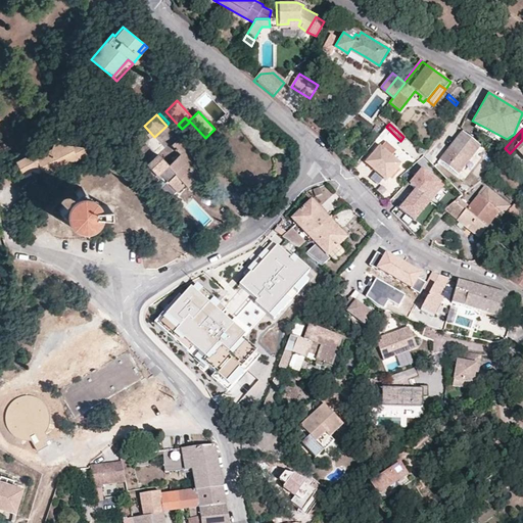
[(480,147),(462,133),(439,161),(457,175),(480,147)]
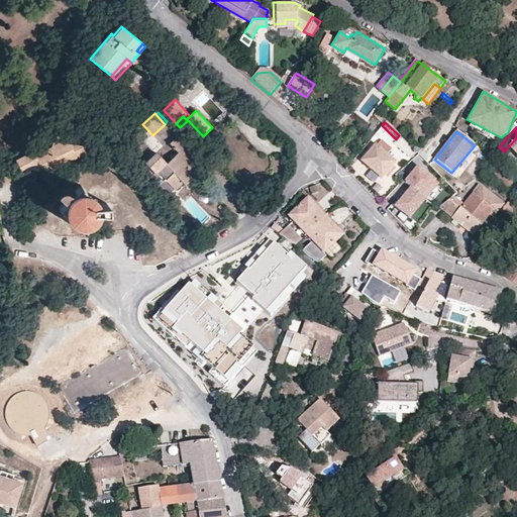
[(145,162),(164,181),(165,182),(166,180),(175,188),(182,182),(186,178),(188,180),(199,171),(189,161),(196,154),(178,136),(170,143),(179,152),(167,164),(156,152),(145,162)]
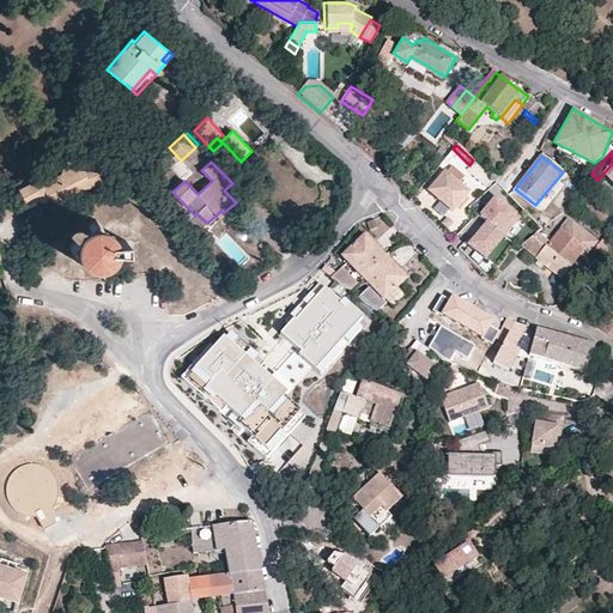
[(102,176),(97,170),(62,164),(58,176),(48,180),(44,180),(40,182),(32,181),(18,187),(25,201),(35,196),(32,193),(40,190),(43,193),(47,194),(48,199),(53,196),(55,201),(78,189),(102,176)]
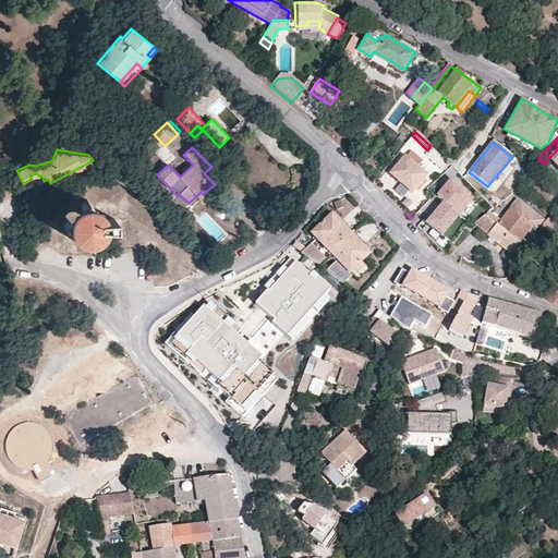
[(557,170),(557,171),(557,149),(544,164),(542,167),(552,174),(557,170)]
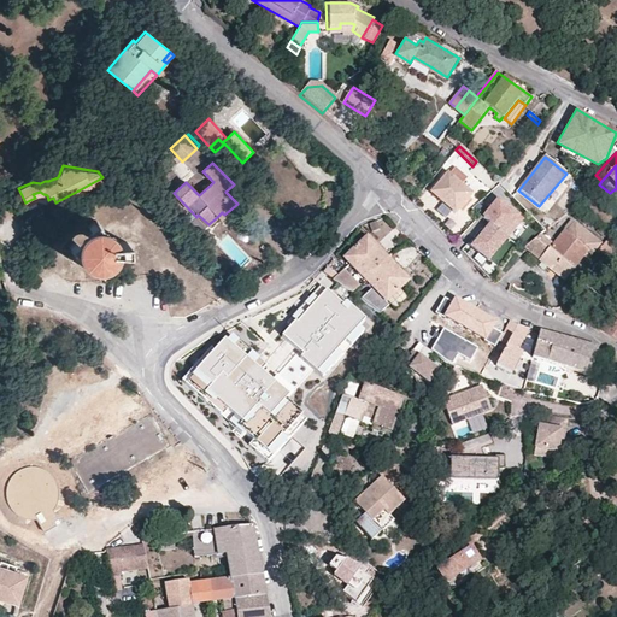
[(175,186),(182,178),(172,169),(165,175),(175,186)]
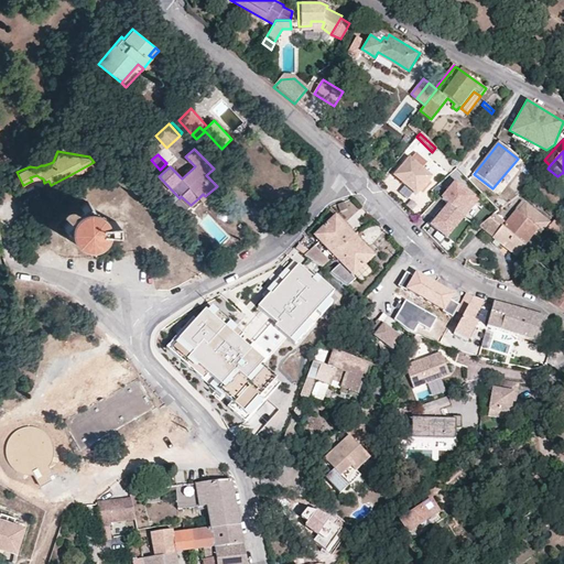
[(416,196),(430,179),(421,171),(425,164),(413,155),(409,161),(407,161),(396,176),(403,182),(401,184),(416,196)]
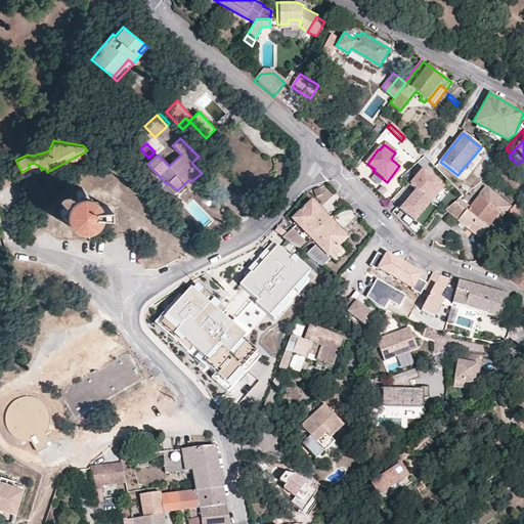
[(140,165),(143,162),(135,153),(131,156),(140,165)]
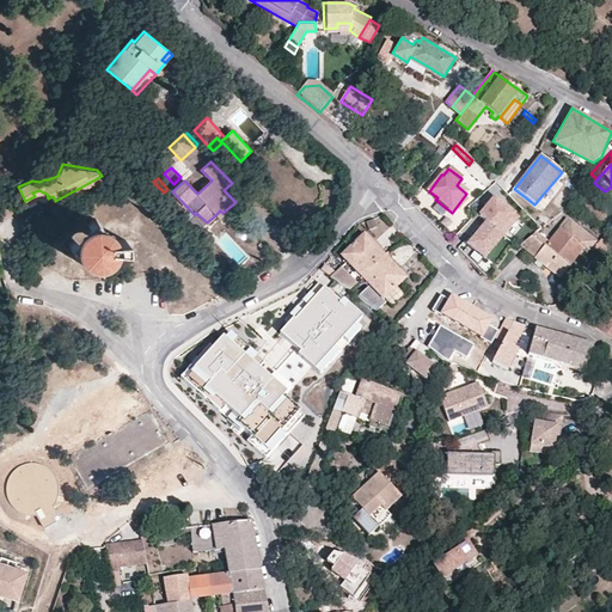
[(187,220),(194,214),(172,191),(165,197),(187,220)]
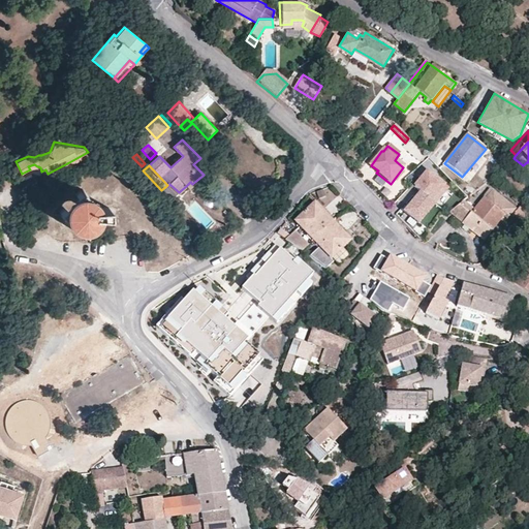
[(417,223),(448,187),(425,167),(410,185),(416,190),(401,210),(417,223)]
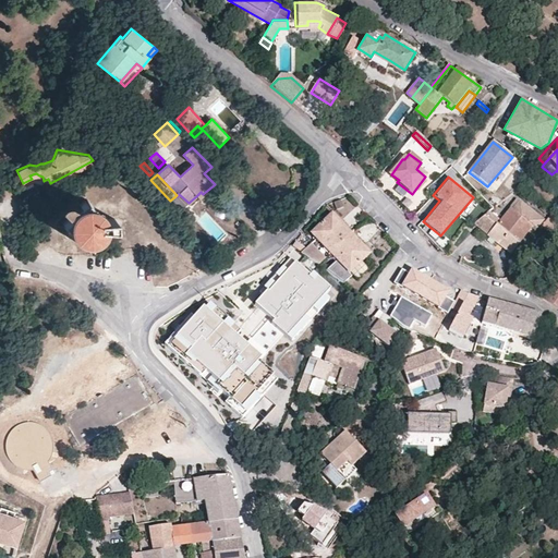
[(133,180),(128,183),(135,193),(141,190),(133,180)]
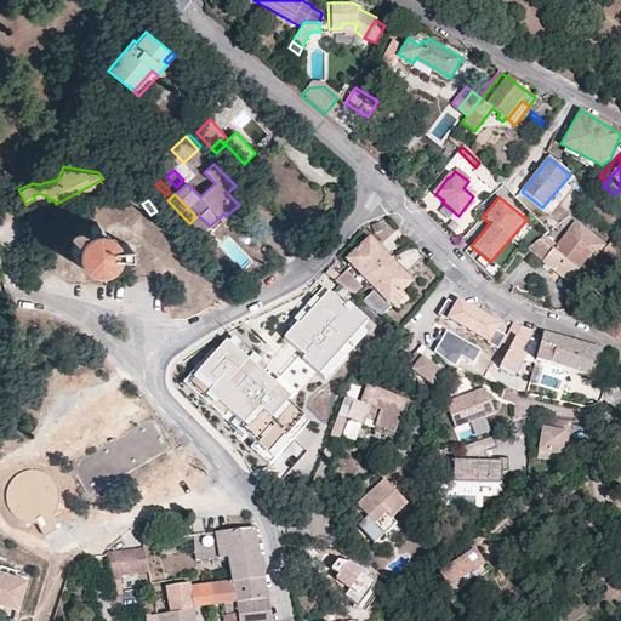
[(562,263),(564,260),(577,271),(593,251),(598,256),(607,246),(580,223),(571,233),(569,231),(556,246),(543,237),(535,243),(562,263)]
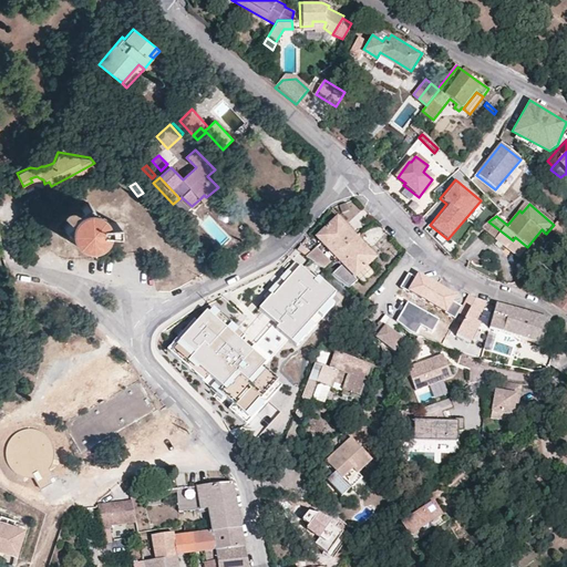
[(338,214),(334,217),(344,228),(341,232),(350,240),(357,235),(338,214)]
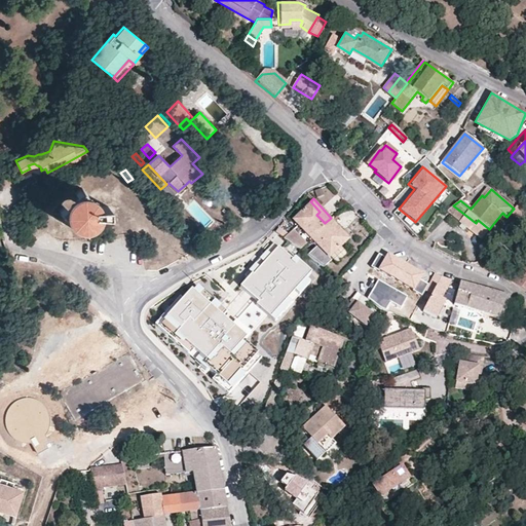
[(320,212),(310,201),(292,219),(309,237),(325,223),(316,215),(320,212)]
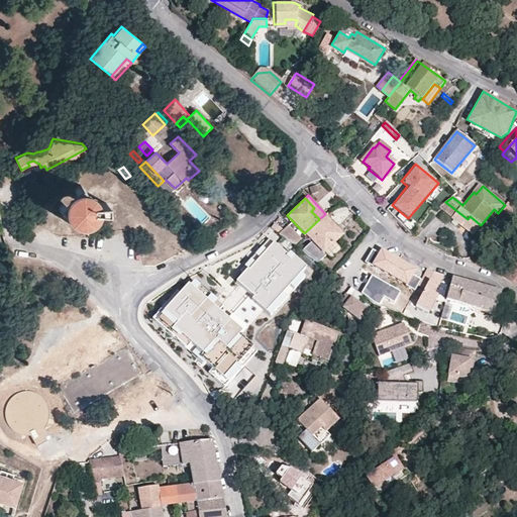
[(516,205),(516,200),(513,198),(503,210),(509,214),(514,209),(516,205)]
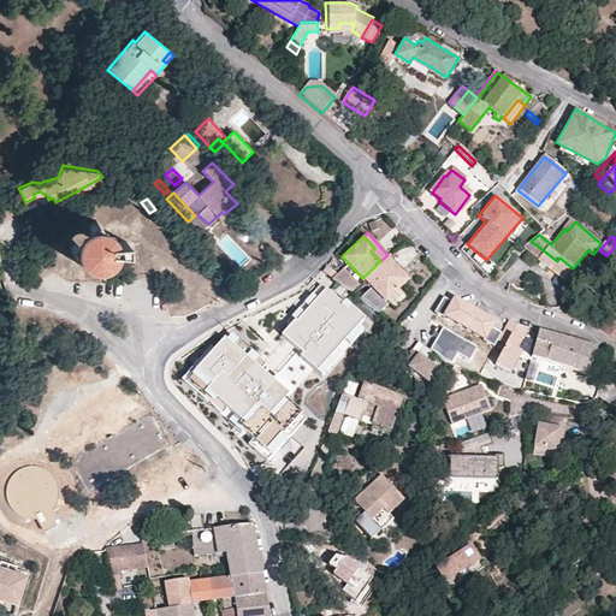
[(114,277),(119,272),(123,265),(124,258),(123,250),(118,243),(112,240),(105,237),(98,237),(90,240),(86,246),(82,252),(81,259),(82,266),(87,273),(93,277),(100,279),(107,279),(114,277)]
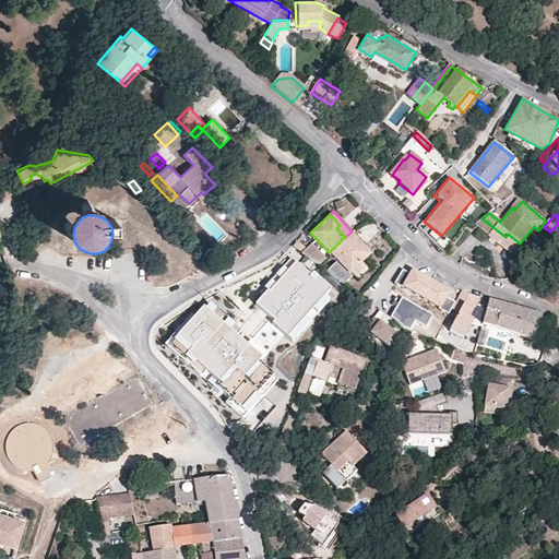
[(149,242),(163,236),(154,216),(139,223),(149,242)]
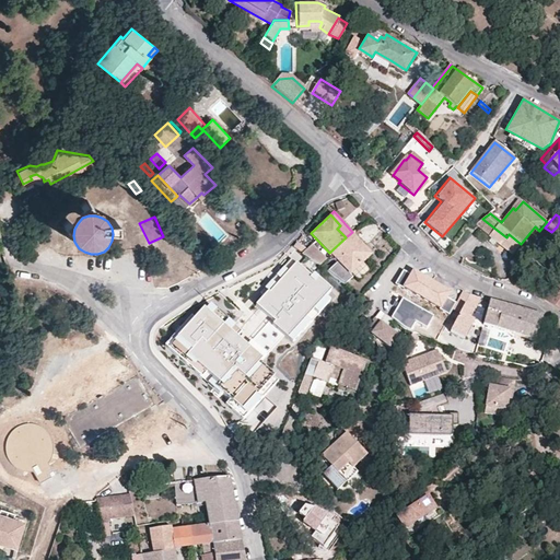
[(352,232),(346,237),(354,246),(358,244),(368,254),(371,251),(352,232)]
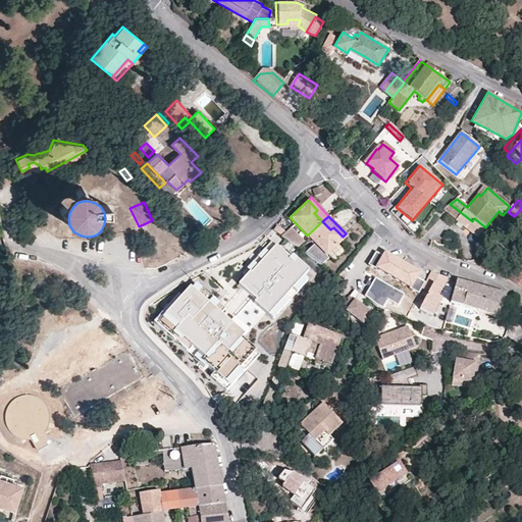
[(474,218),(472,221),(483,230),(485,227),(474,218)]
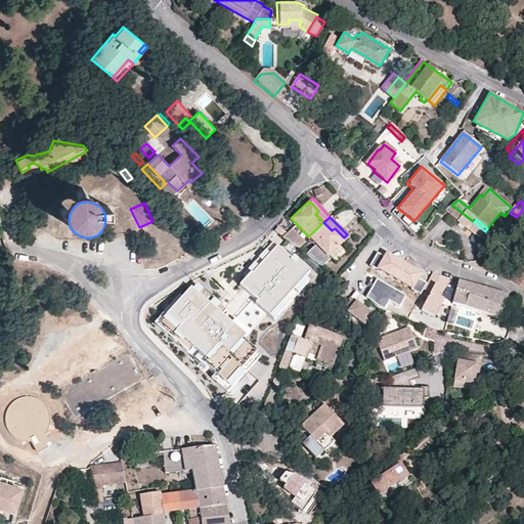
[(323,222),(308,236),(314,243),(304,253),(321,265),(329,257),(325,255),(344,237),(335,228),(332,230),(323,222)]
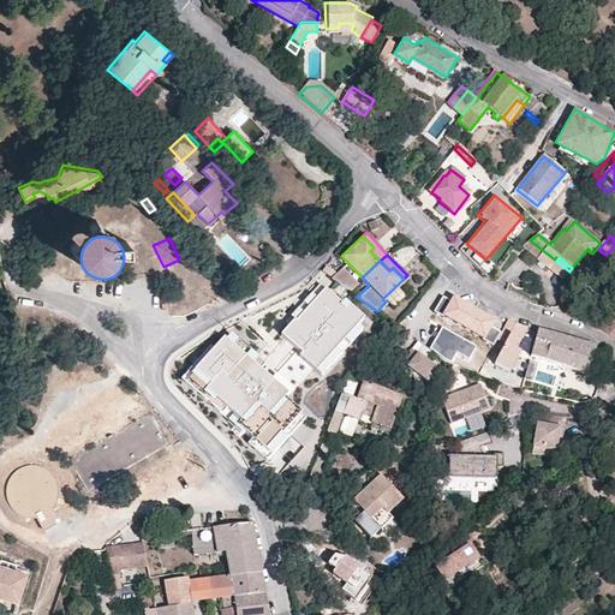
[(348,291),(357,284),(340,267),(329,278),(348,291)]
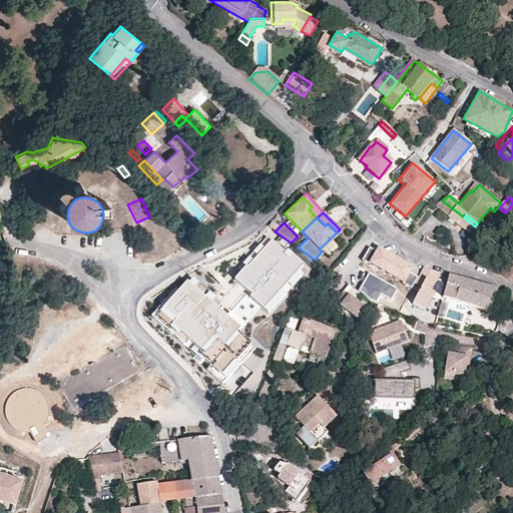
[(187,274),(149,316),(207,368),(205,369),(218,382),(252,345),(236,330),(257,307),(263,312),(304,265),(288,249),(285,252),(269,238),(232,278),(247,292),(229,311),(187,274)]
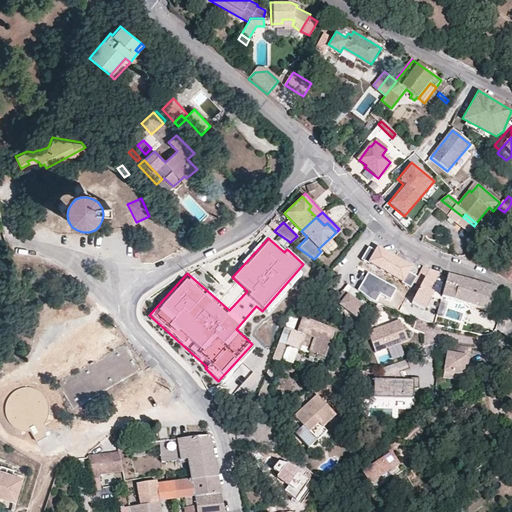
[(412,269),(378,249),(376,252),(369,248),(362,260),(389,276),(411,288),(417,278),(410,273),(412,269)]
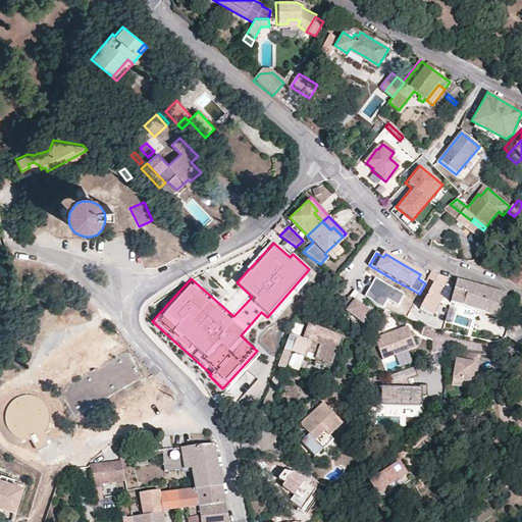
[(521,271),(517,268),(506,278),(521,290),(521,289),(521,271)]
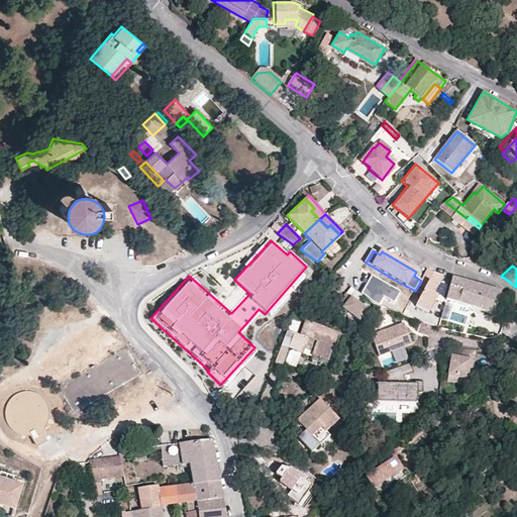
[(3,281),(9,279),(6,269),(0,270),(3,281)]
